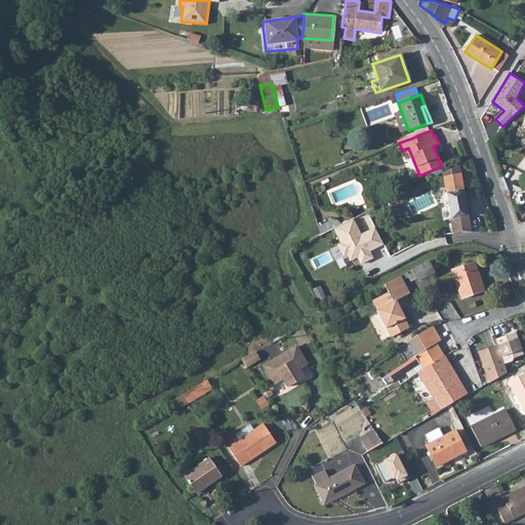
[(457,166),(443,172),(453,232),(460,231),(472,231),(459,165),(457,166)]
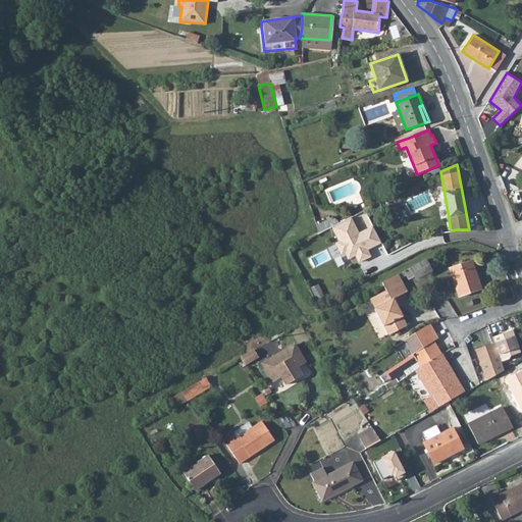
[(396,203),(388,206),(395,218),(402,214),(396,203)]
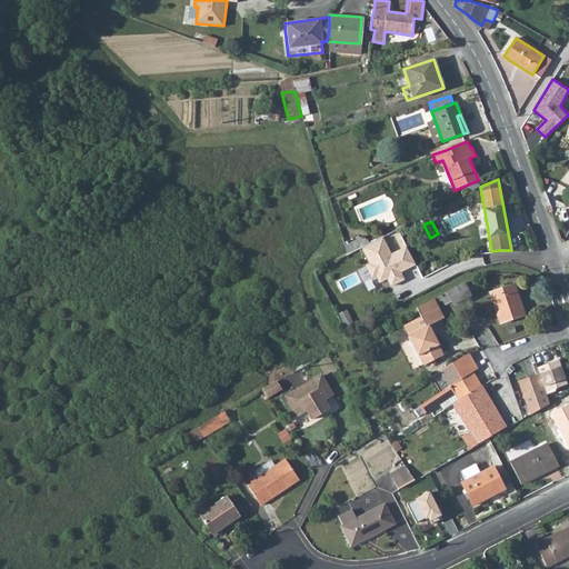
[(382,236),(361,247),(370,263),(367,266),(372,277),(376,275),(380,282),(388,278),(391,286),(403,279),(400,271),(416,263),(407,246),(391,255),(382,236)]
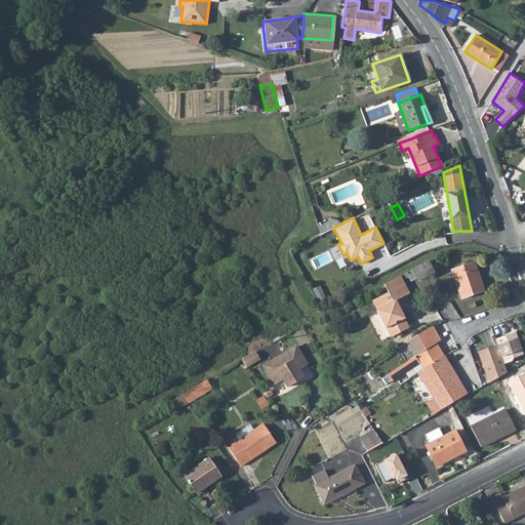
[(333,219),(318,227),(320,234),(333,228),(337,226),(333,219)]
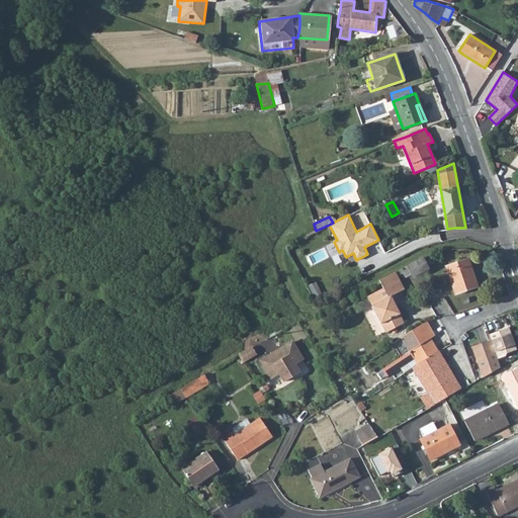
[(423,257),(402,268),(406,277),(412,274),(413,276),(429,268),(423,257)]
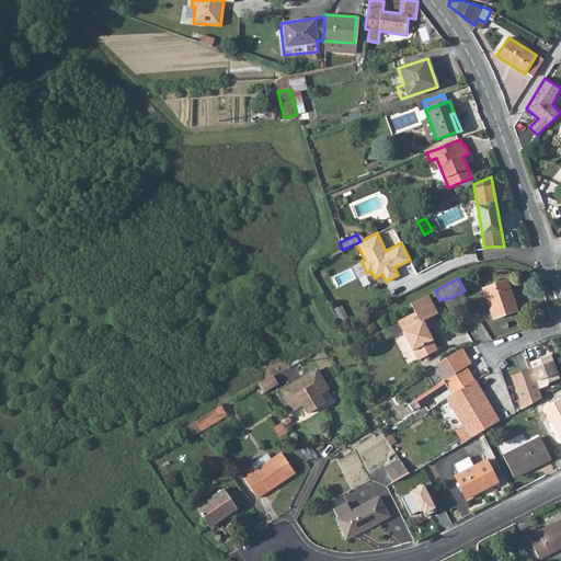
[(507,281),(483,288),(493,319),(518,310),(507,281)]
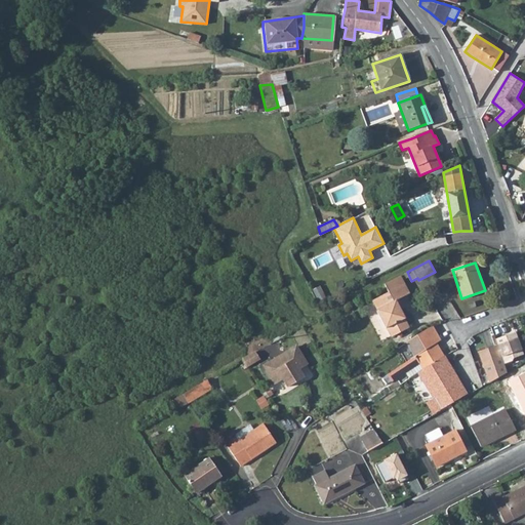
[(409,292),(401,275),(385,283),(389,291),(372,299),(377,309),(376,309),(386,327),(387,327),(391,336),(409,327),(405,318),(396,299),(409,292)]
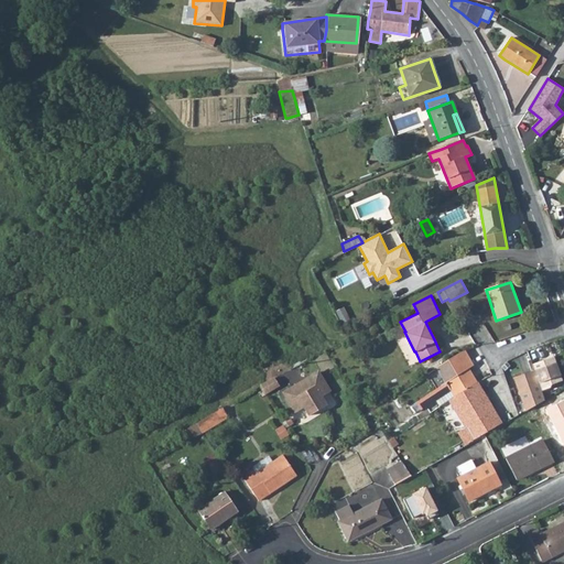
[(481,350),(464,357),(469,368),(486,360),(481,350)]
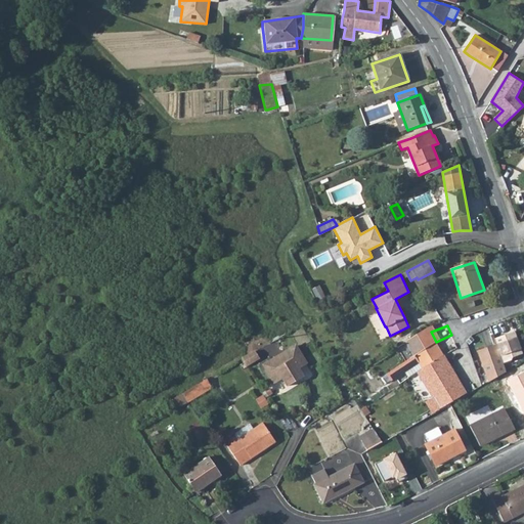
[(411,337),(410,338),(412,342),(419,352),(436,342),(431,332),(428,328),(411,337)]
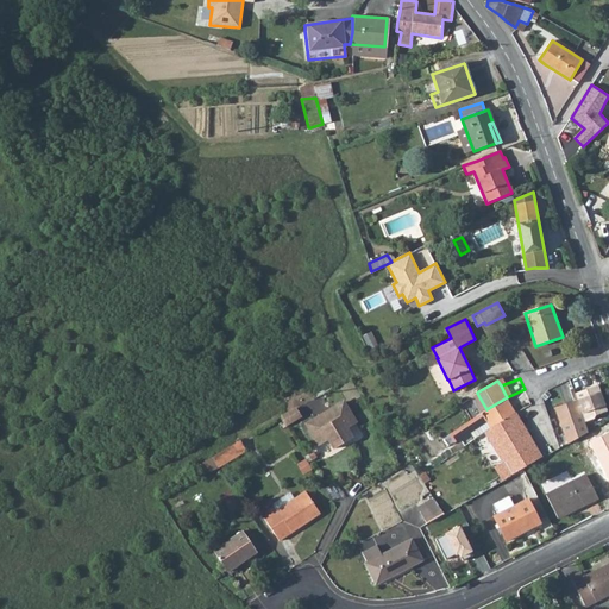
[(573,393),(576,400),(584,422),(594,419),(596,415),(608,409),(598,383),(573,393)]
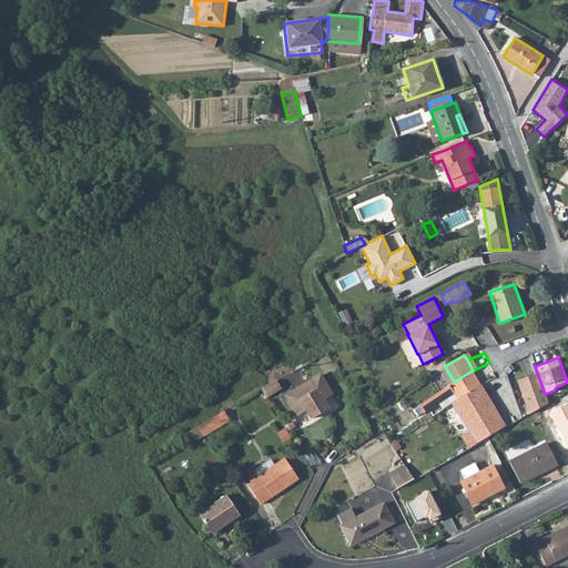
[(454,382),(447,371),(440,374),(447,386),(454,382)]
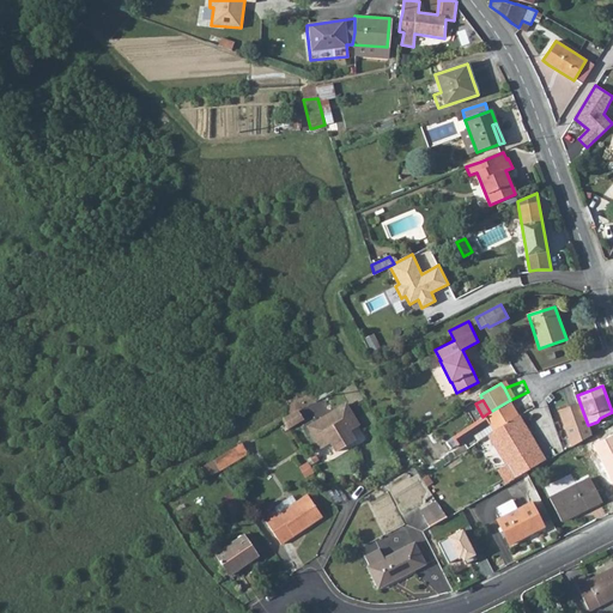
[(483,417),(477,420),(486,436),(495,431),(520,414),(510,400),(490,412),(483,417)]
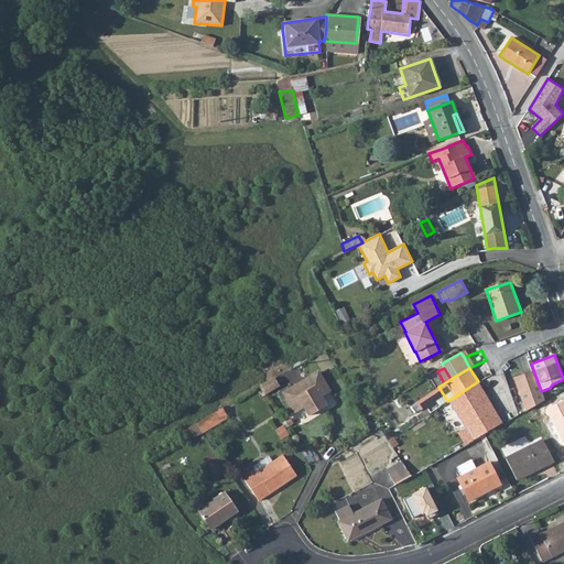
[(512,378),(524,411),(545,401),(541,391),(533,370),(512,378)]
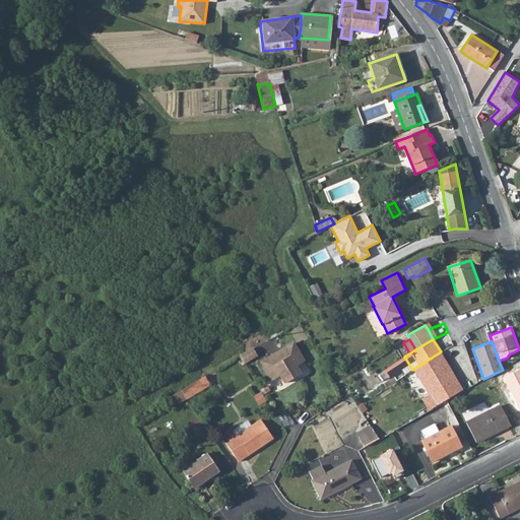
[(262,362),(272,379),(280,374),(285,382),(301,373),(296,365),(304,361),(294,343),(262,362)]
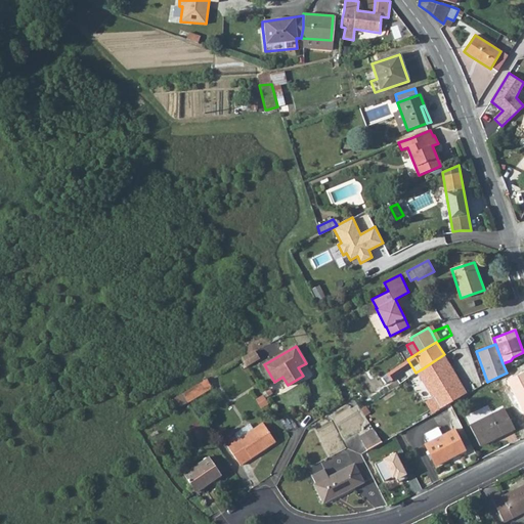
[(256,351),(243,358),(247,366),(260,358),(256,351)]
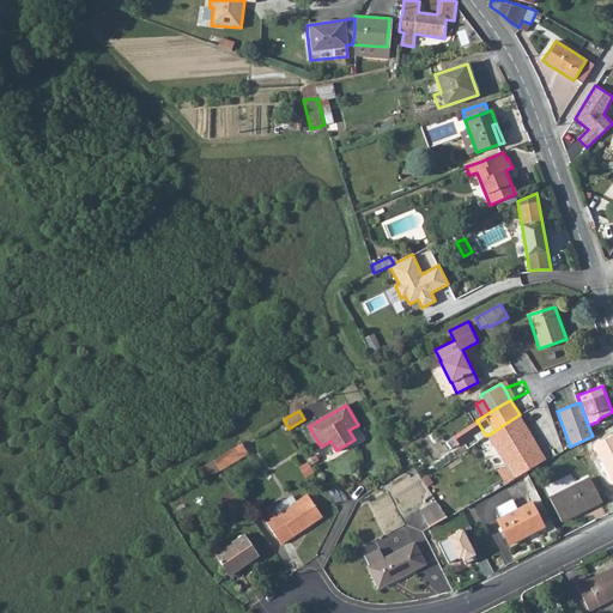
[(520,414),(495,431),(505,447),(511,443),(528,471),(547,460),(520,414)]
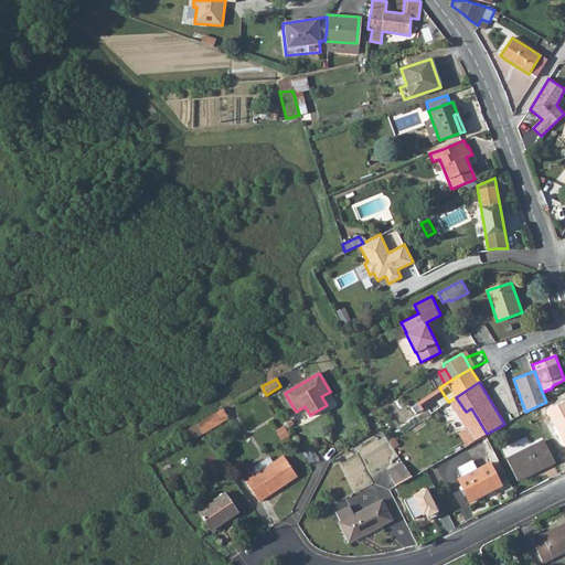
[(441,407),(448,402),(439,387),(432,393),(437,401),(441,407)]
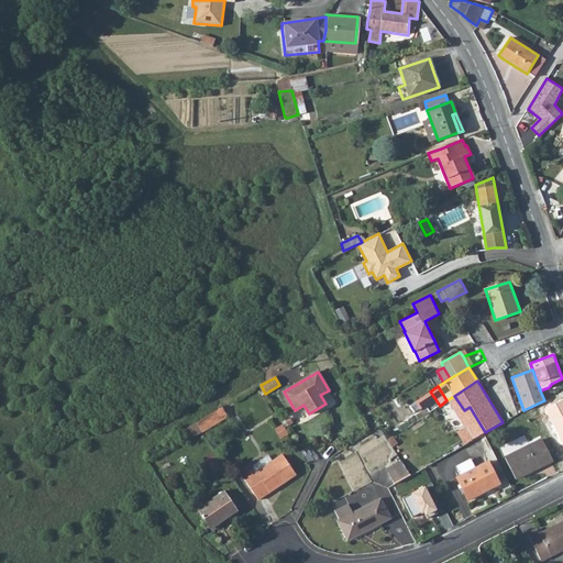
[(332,392),(323,395),(329,406),(337,403),(332,392)]
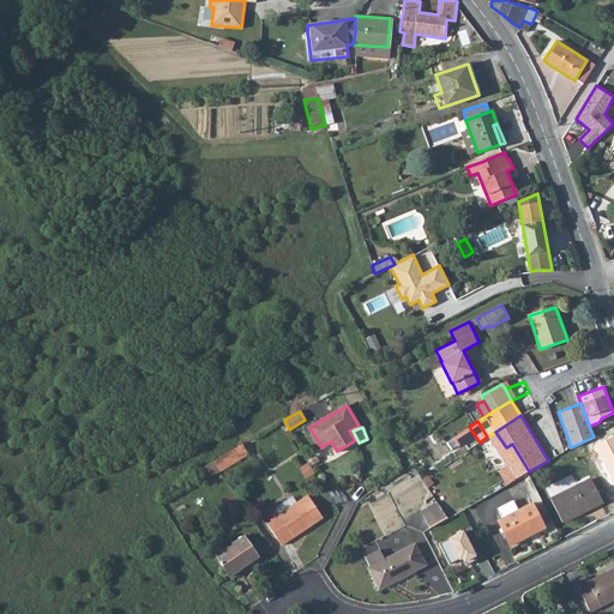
[(459,434),(453,438),(458,446),(475,435),(469,427),(459,434)]
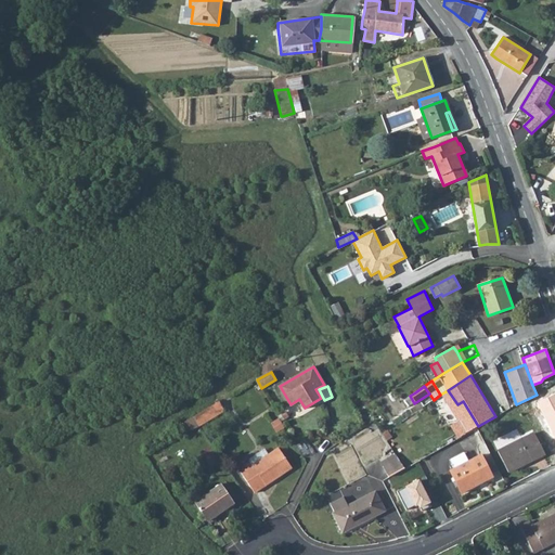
[(554,392),(538,401),(554,436),(554,392)]
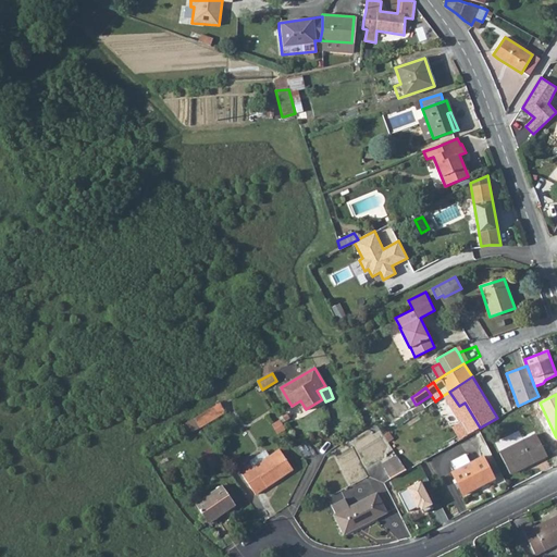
[(205,411),(195,419),(200,426),(210,421),(205,411)]
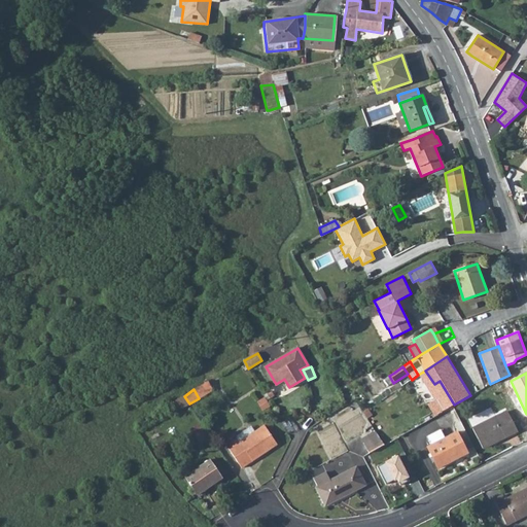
[(189,403),(184,396),(173,403),(178,412),(189,403)]
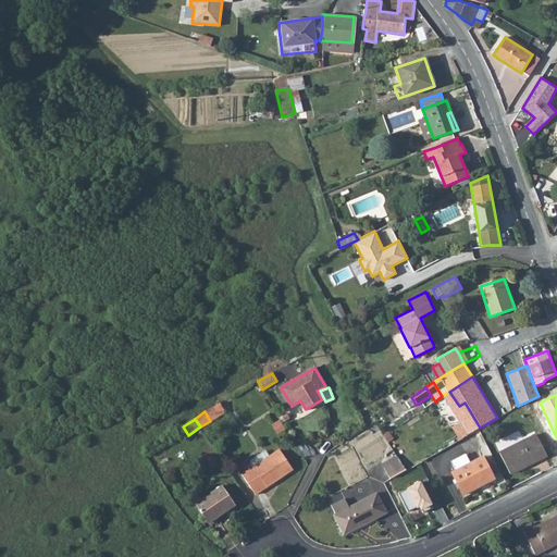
[(535,437),(499,456),(510,477),(546,458),(535,437)]
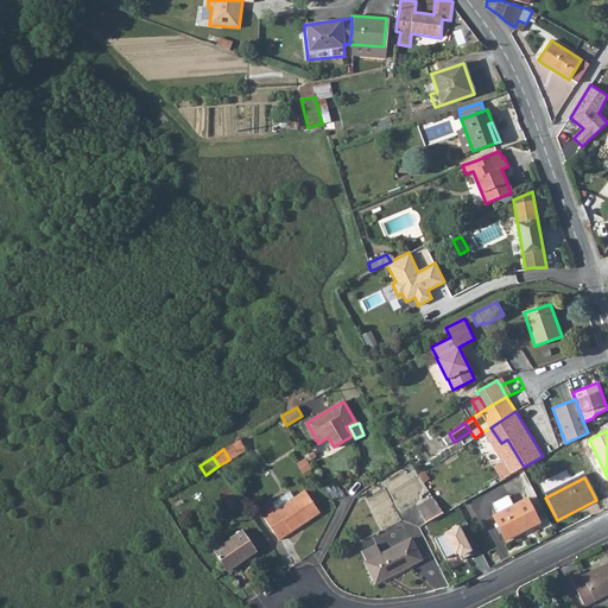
[(325,483),(331,498),(343,492),(337,479),(325,483)]
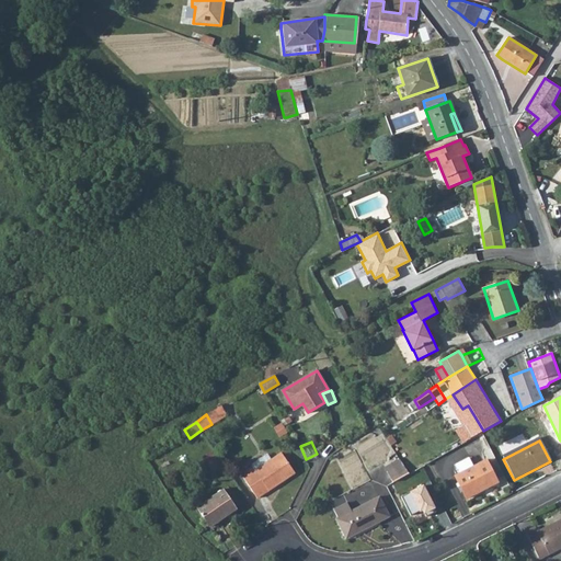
[(252,466),(240,472),(256,497),(295,473),(282,453),(254,469),(252,466)]
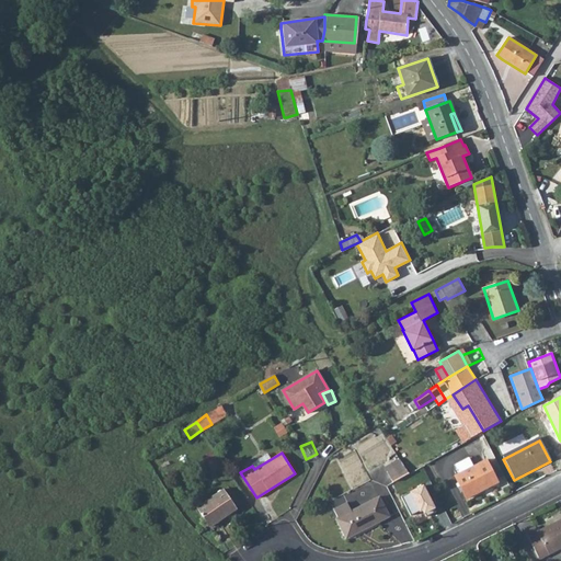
[(384,466),(392,482),(410,473),(400,458),(384,466)]
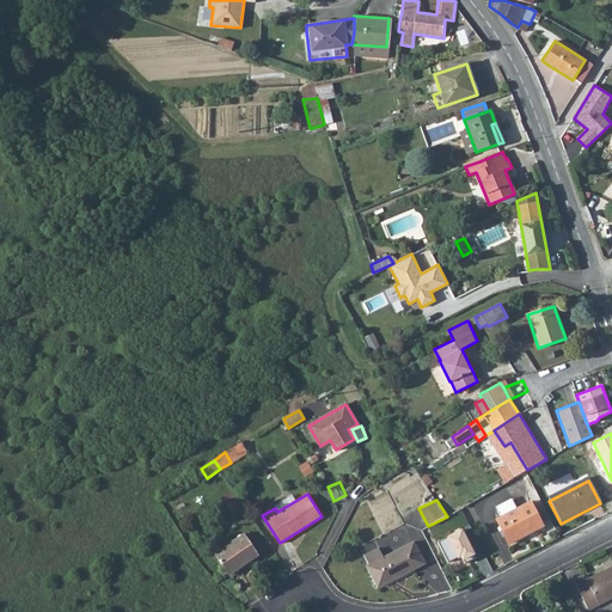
[(528,505),(495,522),(507,546),(542,530),(528,505)]
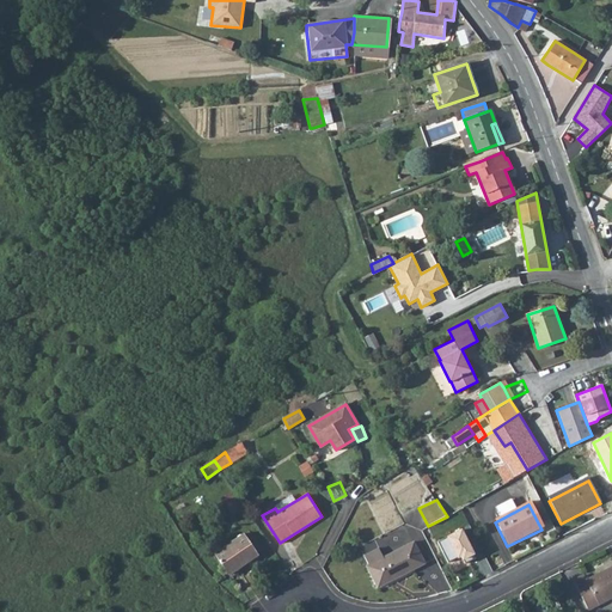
[(405,524),(375,538),(383,555),(414,540),(405,524)]
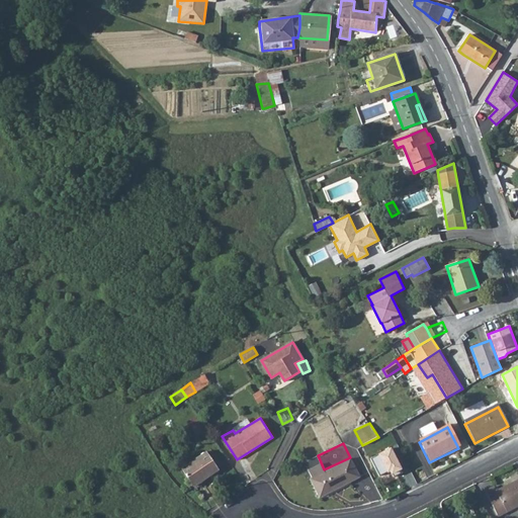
[(392,448),(370,458),(379,477),(390,471),(392,475),(403,469),(392,448)]
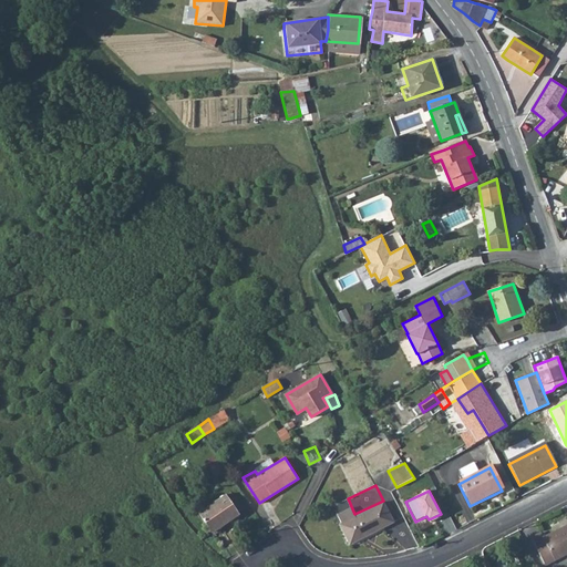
[(225,494),(197,511),(210,531),(238,514),(225,494)]
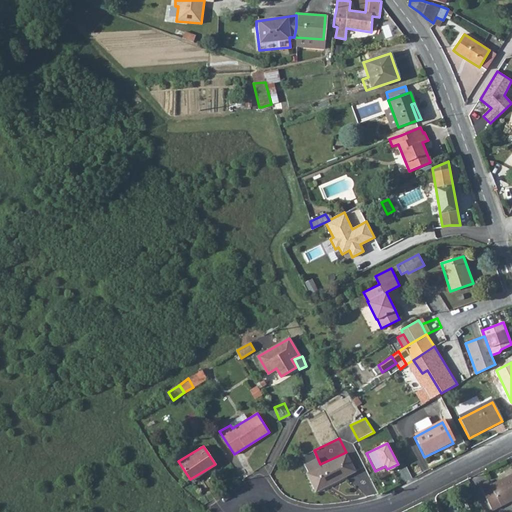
[(345,455),(305,474),(314,492),(354,473),(345,455)]
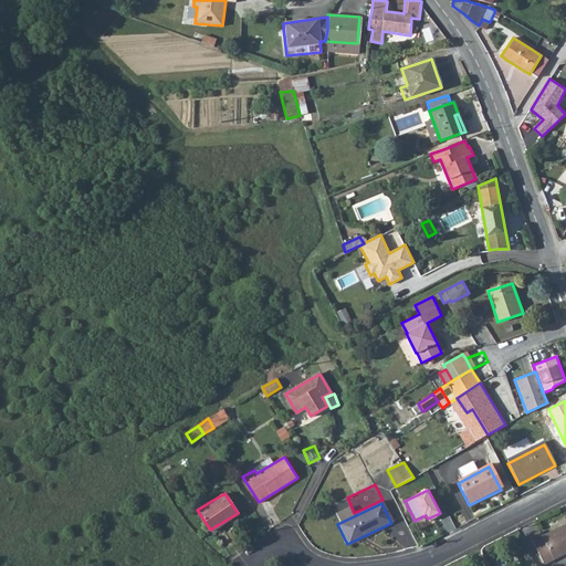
[(540,534),(530,538),(536,552),(543,564),(559,556),(565,552),(565,526),(542,538),(540,534)]
